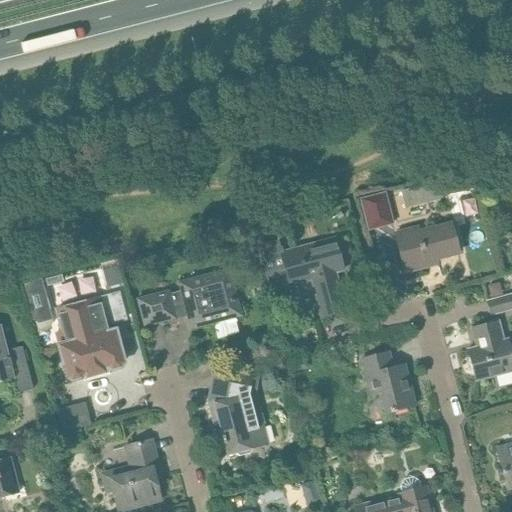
[(384,194),(360,201),(368,231),(392,224),(384,194)]
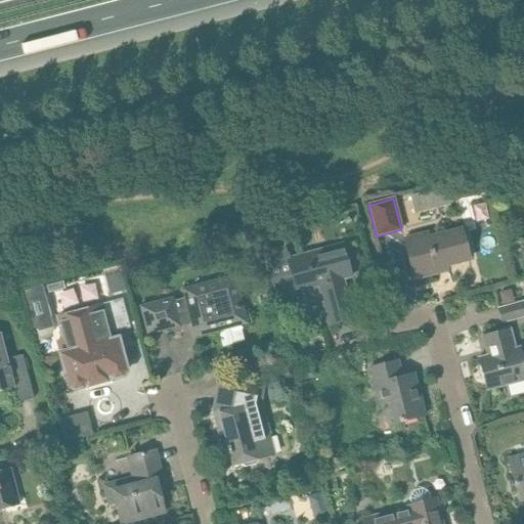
[(428,234),(404,241),(407,257),(413,278),(437,272),(436,269),(447,266),(469,260),(461,230),(429,238),(428,234)]
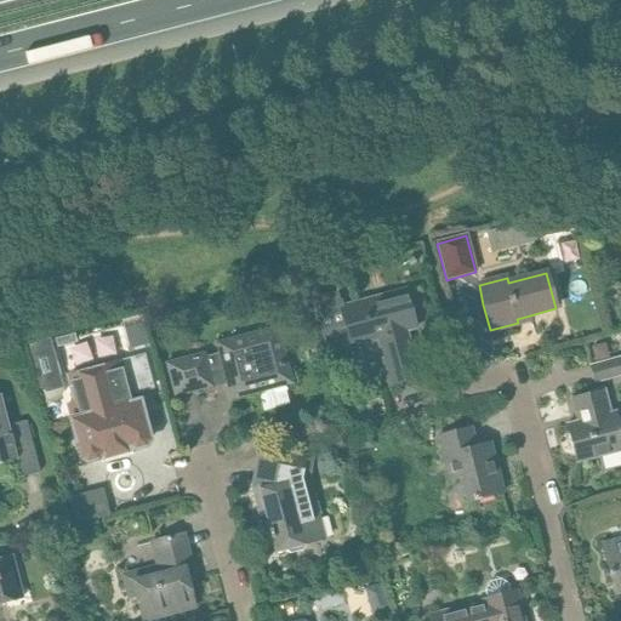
[(352,347),(377,340),(389,386),(417,379),(405,331),(416,329),(406,291),(342,308),(337,292),(313,298),(330,366),(355,360),(352,347)]
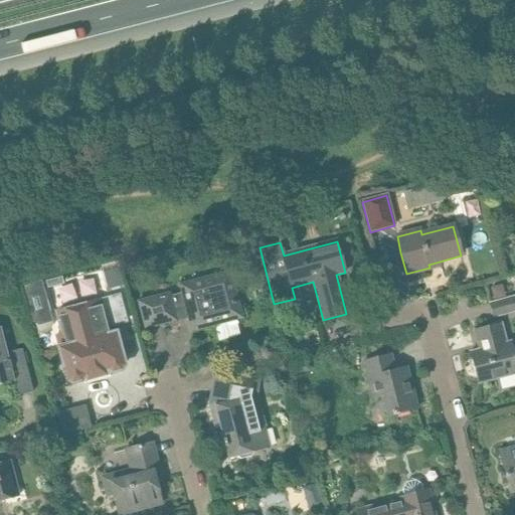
[(124,287),(118,264),(112,265),(101,268),(107,291),(124,287)]
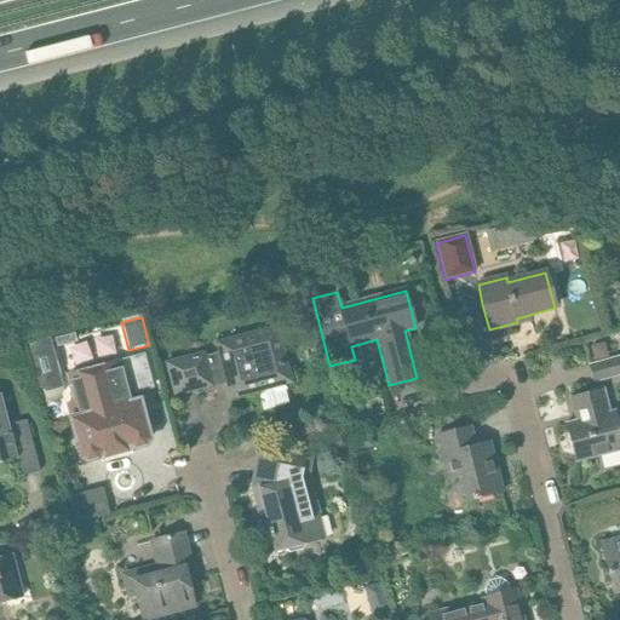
[(204,354),(166,363),(174,396),(212,388),(210,377),(223,373),(230,400),(292,384),(277,328),(216,344),(218,355),(205,359),(204,354)]
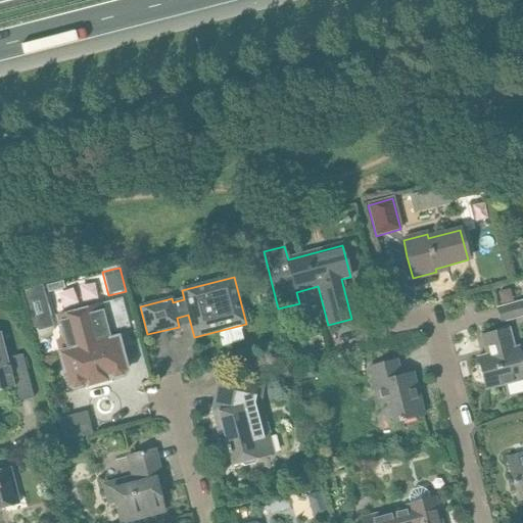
[(41,285),(22,290),(33,332),(37,331),(51,327),(41,285)]
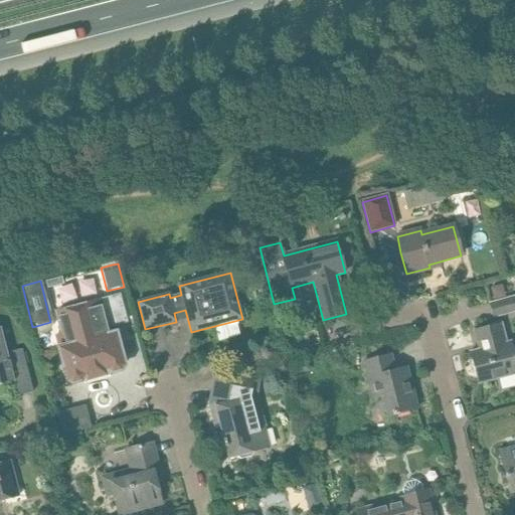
[(271,294),(268,282),(250,287),(253,298),(271,294)]
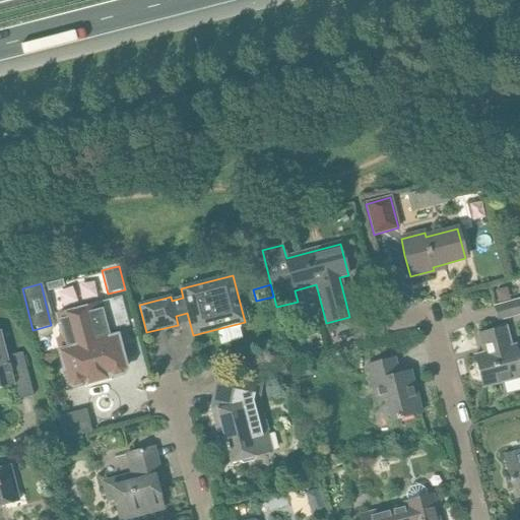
[(506,287),(495,290),(498,302),(509,299),(506,287)]
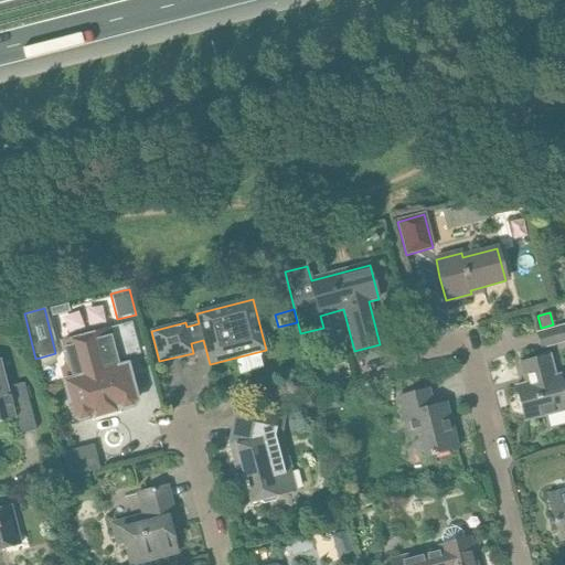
[(63,366),(60,368),(73,416),(80,419),(88,417),(92,412),(95,412),(95,414),(115,409),(114,406),(117,405),(123,408),(131,406),(135,401),(124,356),(138,352),(131,323),(113,329),(96,332),(64,341),(65,347),(70,364),(63,366)]
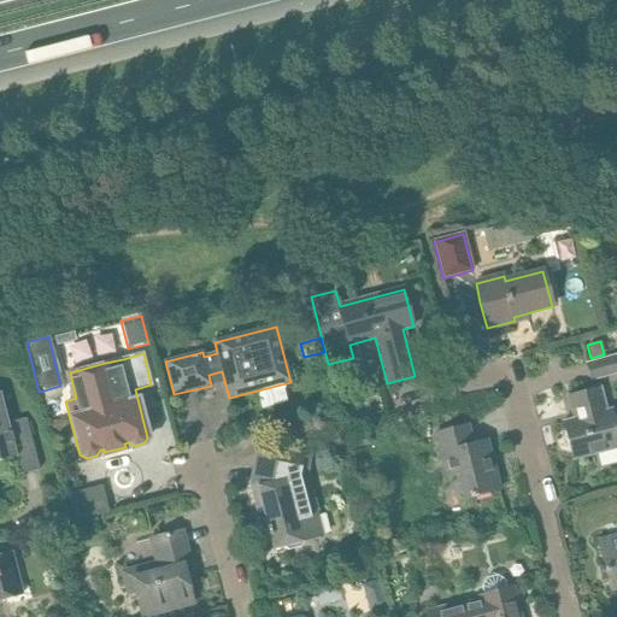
[(616,356),(586,364),(591,381),(616,372),(616,356)]
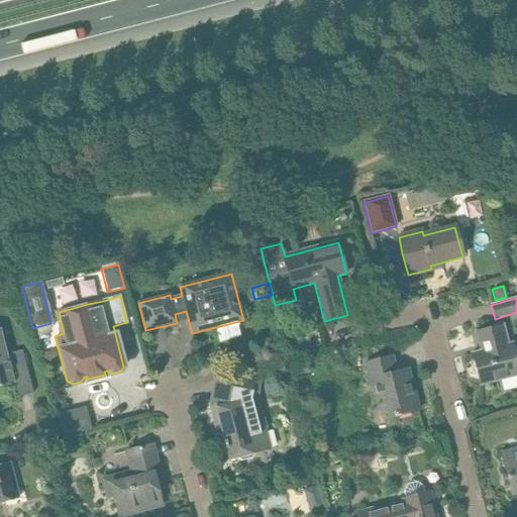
[(50,323),(36,327),(38,335),(48,333),(52,326),(50,323)]
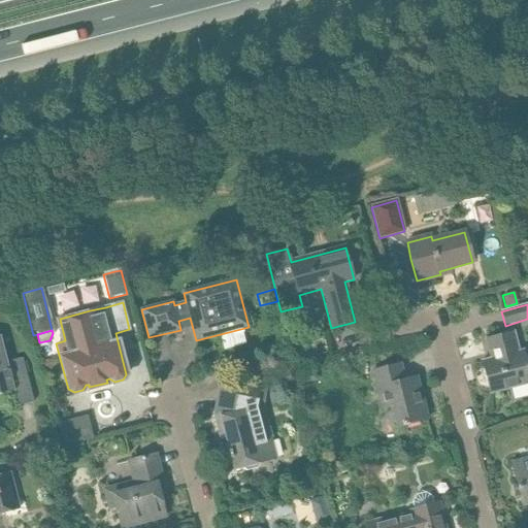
[(527,367),(527,368),(523,351),(519,352),(513,332),(485,339),(490,359),(481,362),(489,394),(527,383),(527,367)]
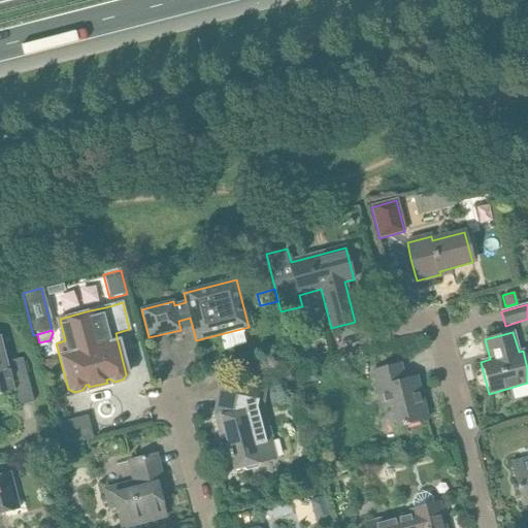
[(34,402),(23,358),(7,362),(1,335),(0,335),(0,394),(13,391),(18,406),(34,402)]
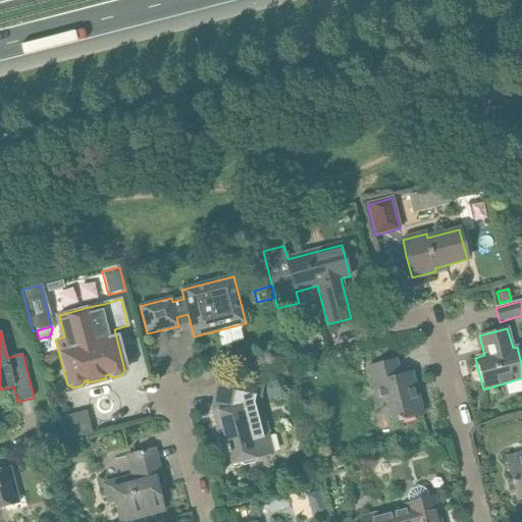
[(43,357),(44,364),(53,362),(52,356),(43,357)]
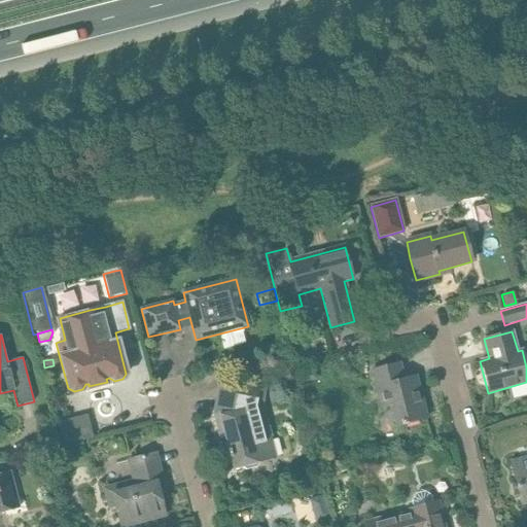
[(396,426),(426,418),(416,377),(403,380),(399,363),(372,371),(381,408),(391,406),(396,426)]
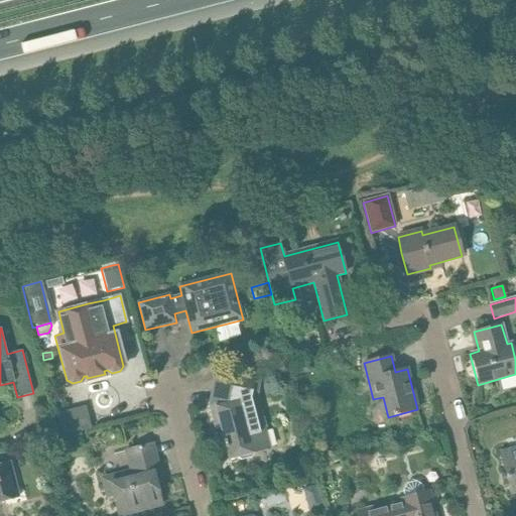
[(303,375),(307,370),(307,364),(296,365),(297,376),(303,375)]
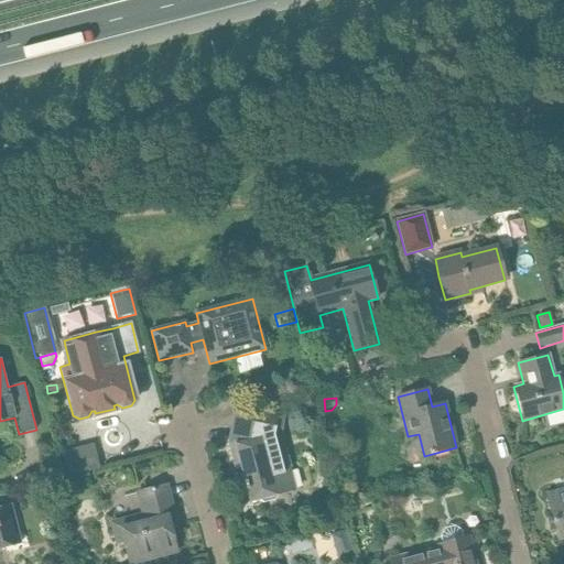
[(229,443),(230,444),(236,468),(241,467),(245,481),(243,481),(246,490),(247,490),(250,502),(258,500),(263,503),(275,500),(279,496),(295,491),(281,435),(285,416),(237,407),(229,443)]
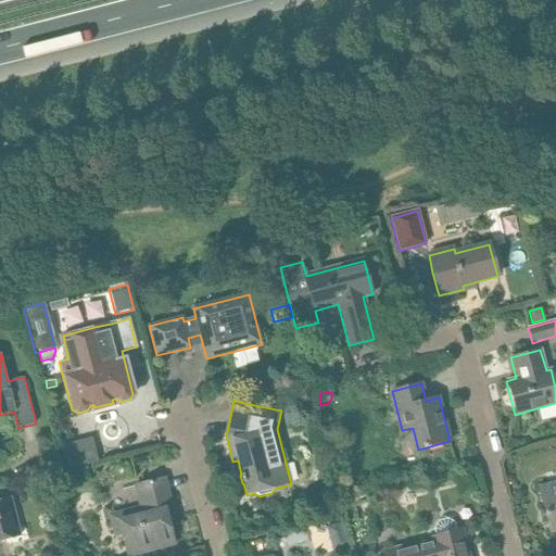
[(61,445),(67,470),(99,462),(92,438),(61,445)]
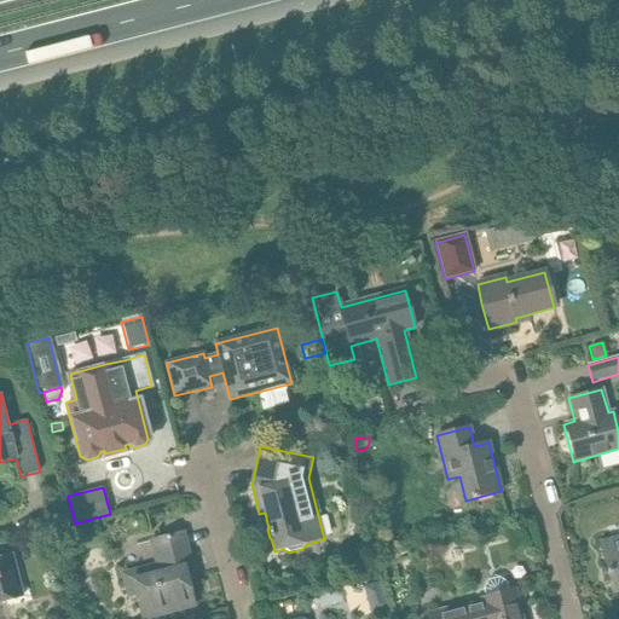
[(160,573),(132,580),(137,596),(143,618),(195,605),(189,584),(197,582),(194,565),(191,566),(183,533),(151,541),(157,563),(160,573)]
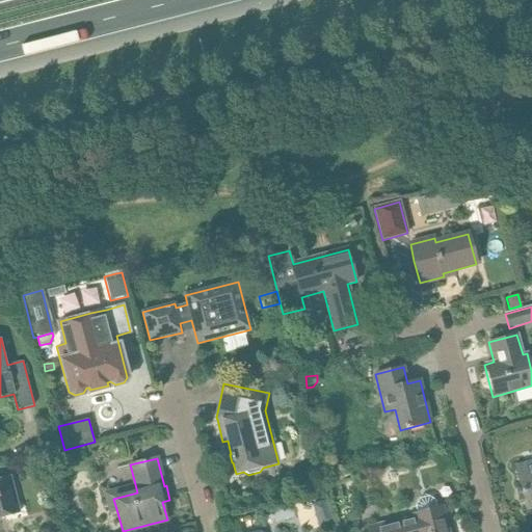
[(531,462),(515,468),(526,509),(531,507),(531,462)]
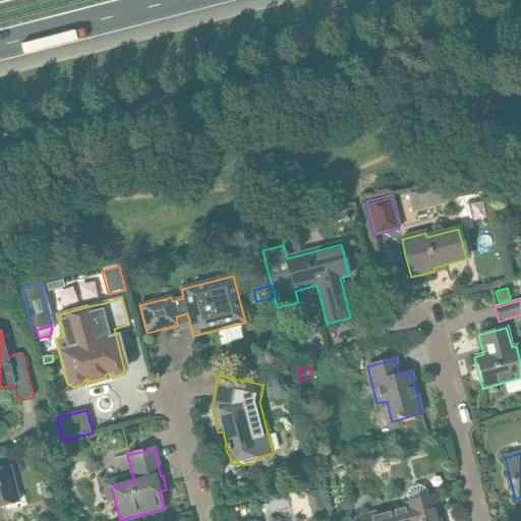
[(43,465),(35,467),(38,480),(47,478),(43,465)]
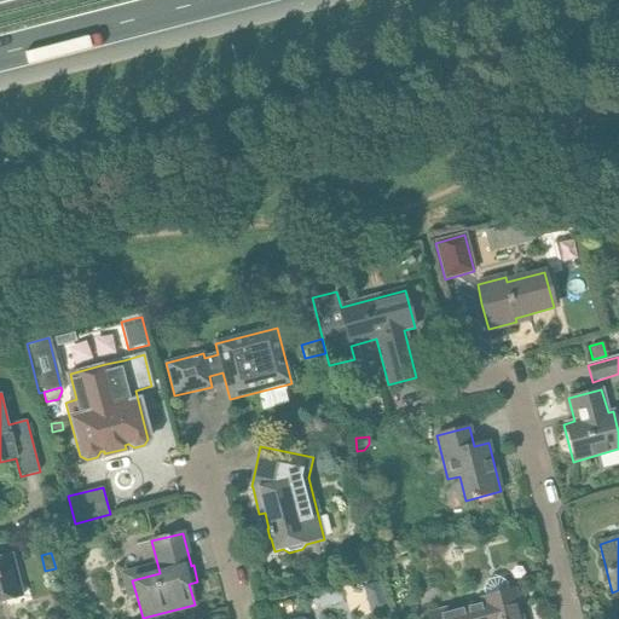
[(0,601),(22,595),(21,589),(11,555),(0,557),(0,601)]
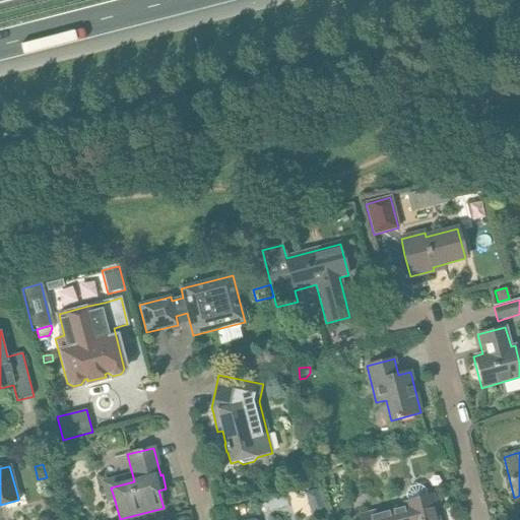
[(406,495),(408,503),(404,503),(405,507),(381,513),(381,512),(361,517),(361,519),(438,519),(432,496),(428,497),(426,490),(418,485),(410,488),(406,495)]
